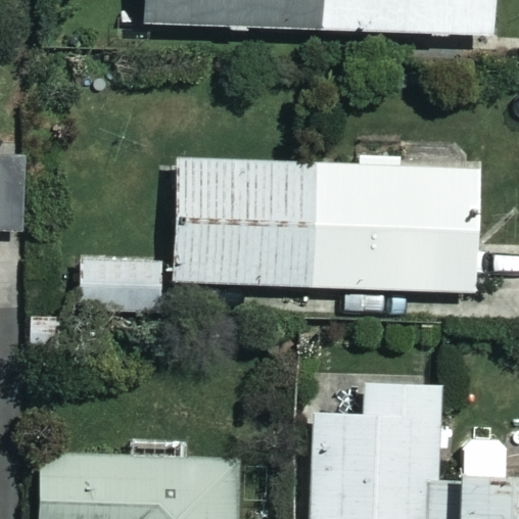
[(144,0),(144,27),(492,34),(493,0),(144,0)]
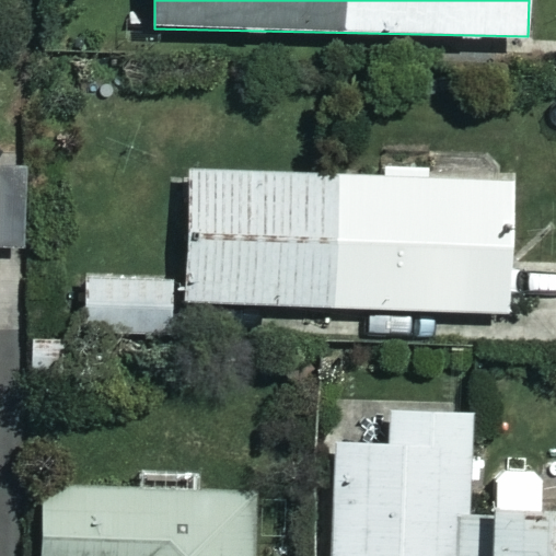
[(386,165),(385,176),(189,171),(186,302),(510,310),(513,180),(429,177),(429,166),(386,165)]
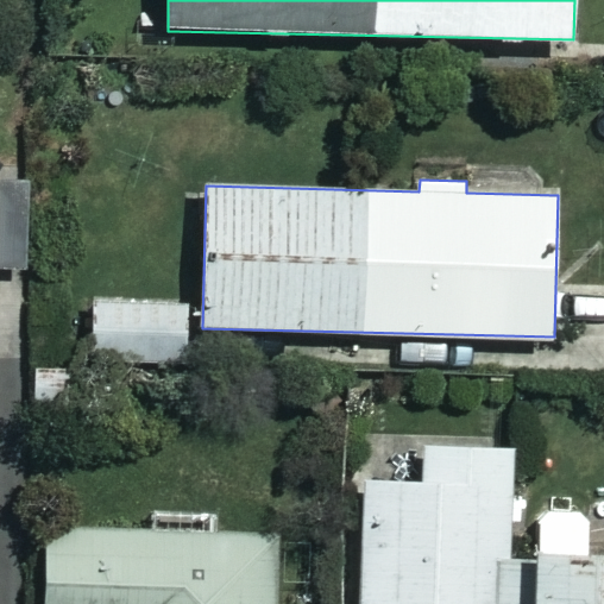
[(188,294),(96,293),(96,344),(188,344),(188,294)]
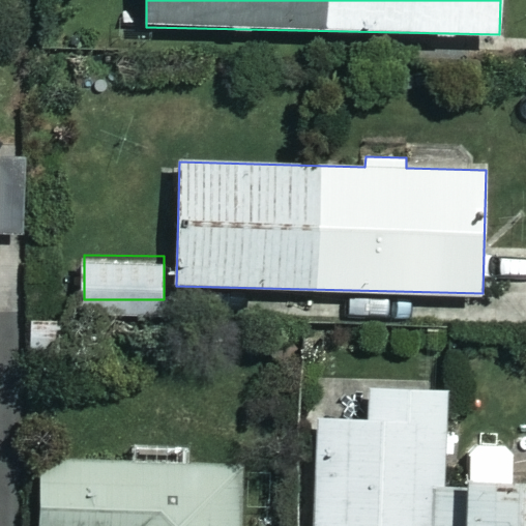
[(445,525),(447,381),(372,381),(371,420),(317,420),(315,525),(445,525)]
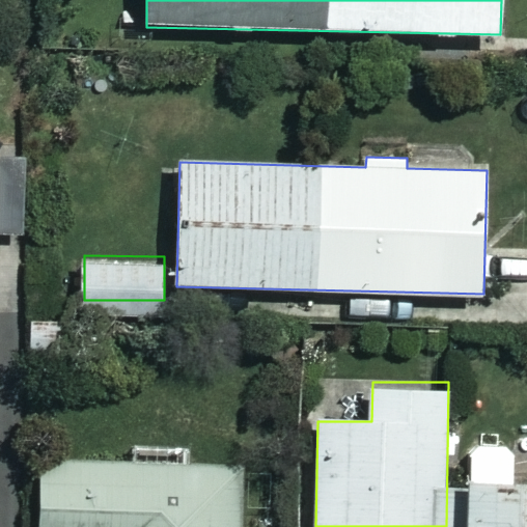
[(138,445),(138,465),(43,462),(40,526),(244,526),(246,467),(197,466),(197,446),(138,445)]
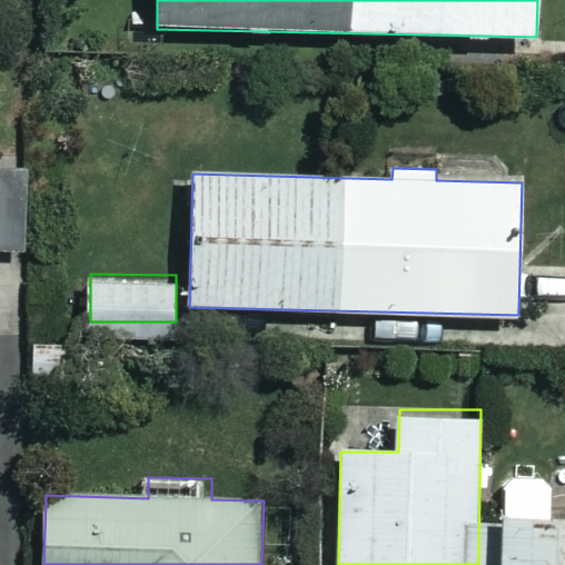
[(497,479),(497,564),(564,564),(564,521),(551,521),(549,479),(497,479)]
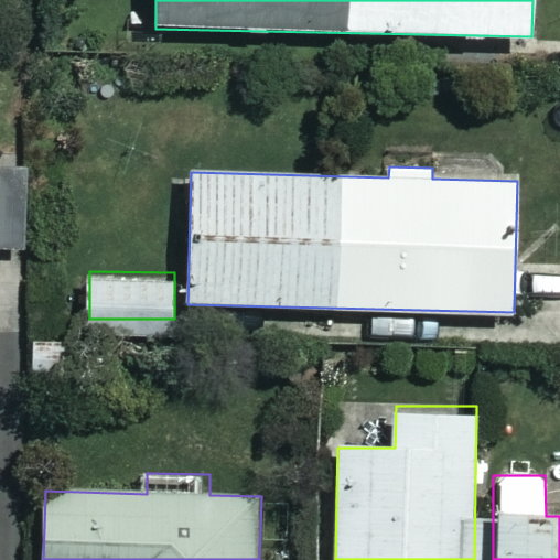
All buildings are outlined.
